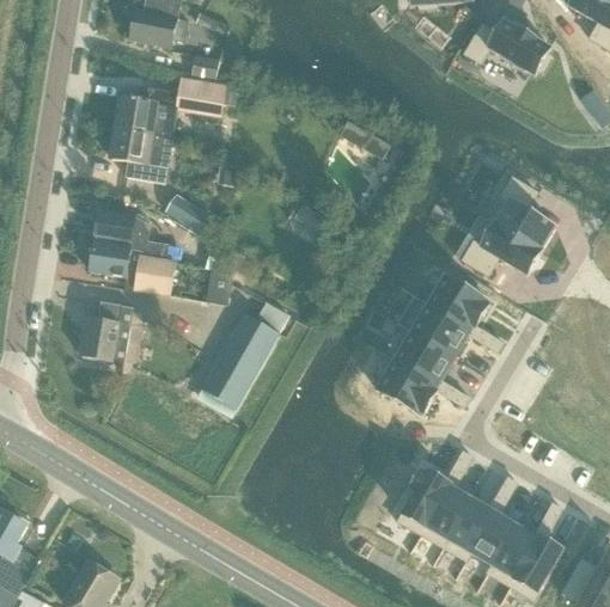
[(172,38),(183,41),(188,19),(177,17),(180,0),(145,0),(144,11),(135,8),(129,38),(171,47),(172,38)]
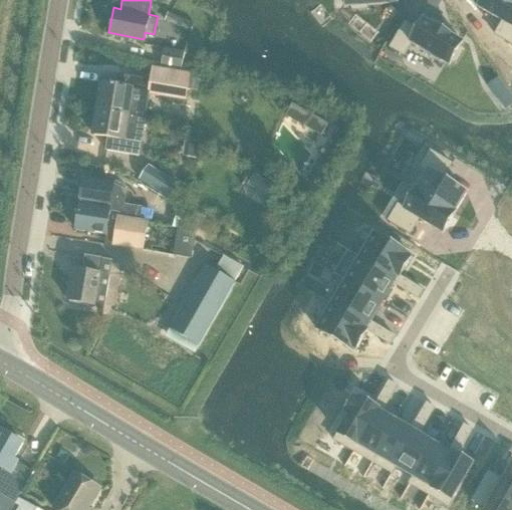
[(345,0),(345,4),(350,4),(350,8),(366,7),(366,3),(397,0),(345,0)]
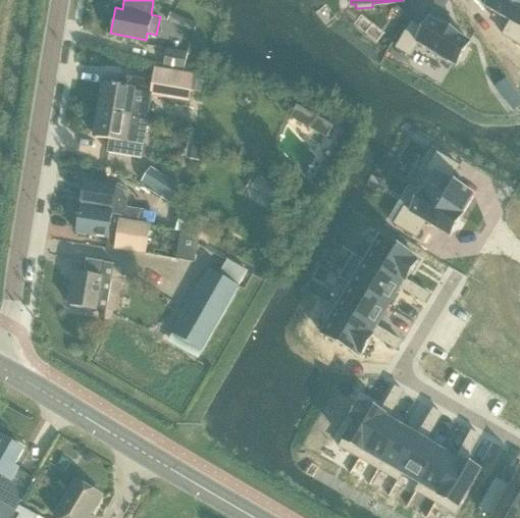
[(485,0),(487,1),(484,5),(509,19),(502,32),(519,42),(519,0),(485,0)]
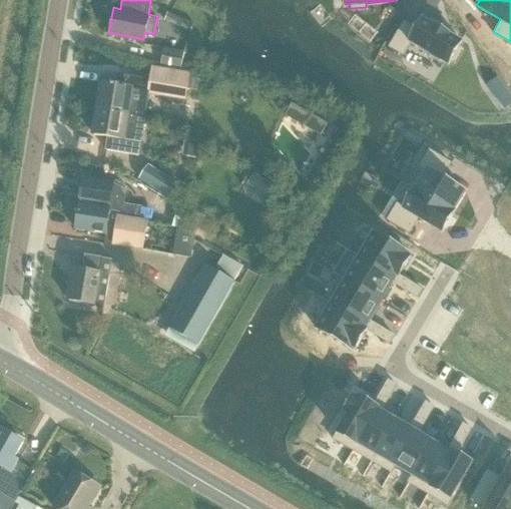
[(193,20),(168,9),(164,17),(189,29),(193,20)]
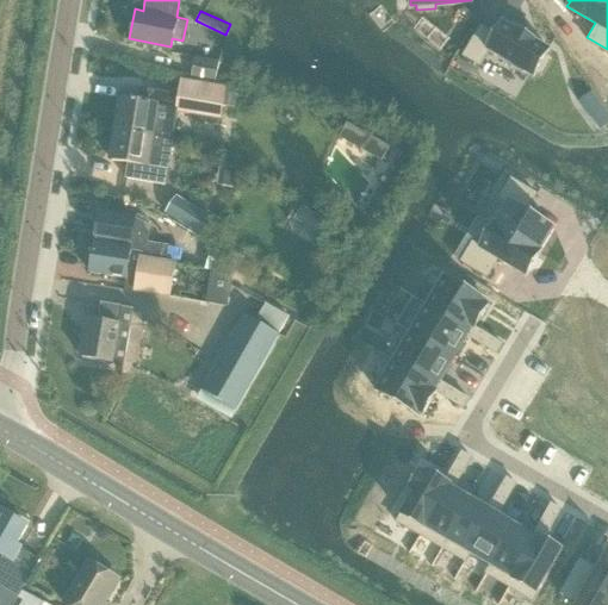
[(479,23),(463,52),(479,63),(488,49),(532,75),(535,69),(540,72),(550,55),(545,52),(548,47),(534,38),(517,27),(517,29),(502,19),(495,32),(479,23)]
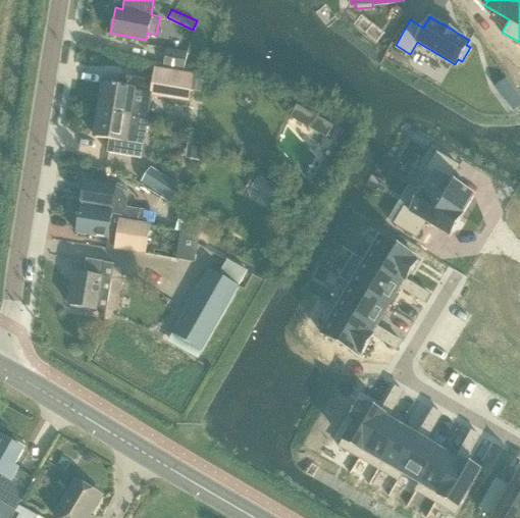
[(183,66),(186,49),(165,46),(162,63),(183,66)]
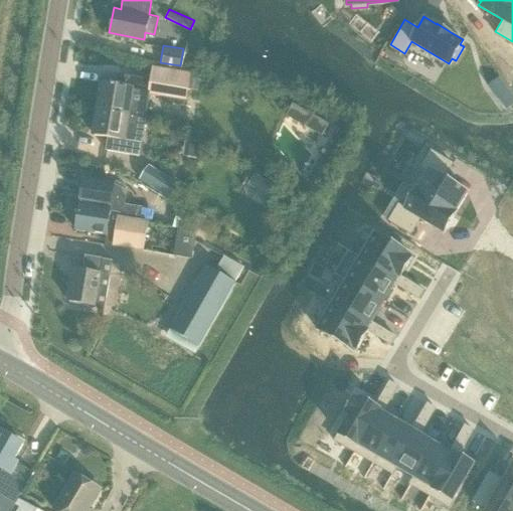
[(145,115),(145,114),(149,93),(185,98),(190,68),(153,63),(151,76),(118,71),(116,84),(102,81),(98,107),(145,115)]
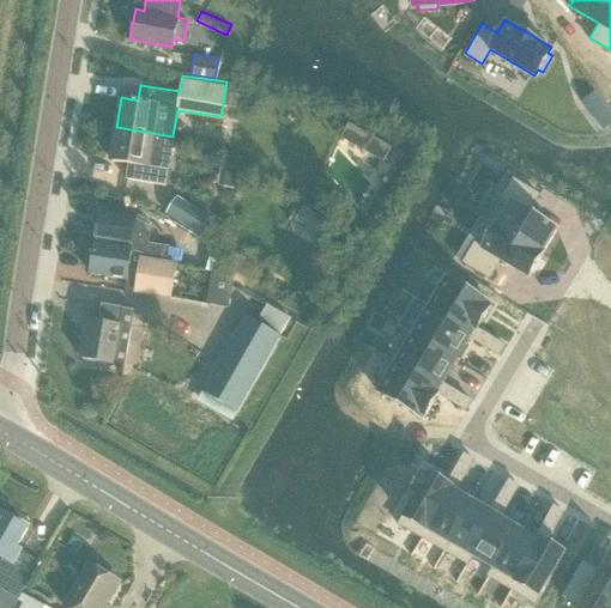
[(610,110),(594,89),(586,95),(606,122),(610,119),(610,110)]
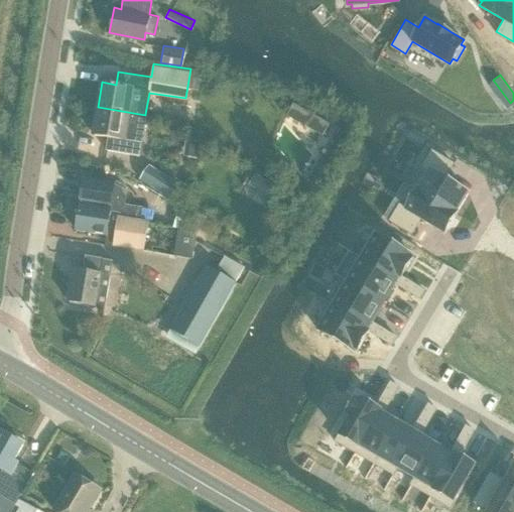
[(292,101),(285,113),(322,133),(328,121),(292,101)]
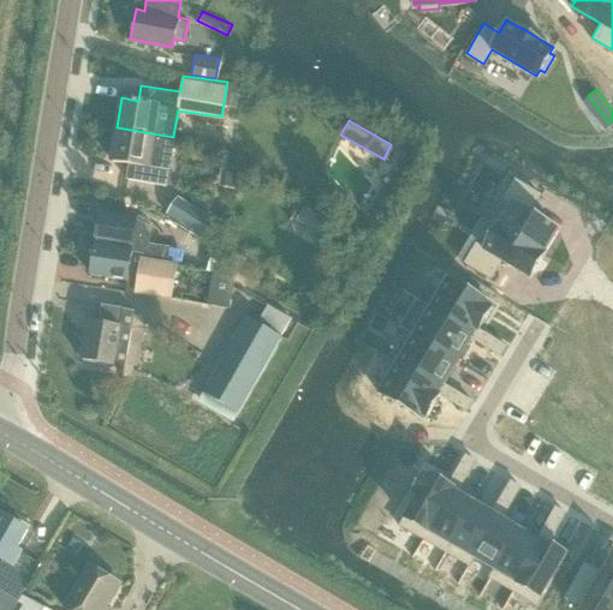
[(171,150),(173,137),(117,127),(112,159),(129,161),(126,178),(165,184),(168,165),(149,162),(152,147),(171,150)]
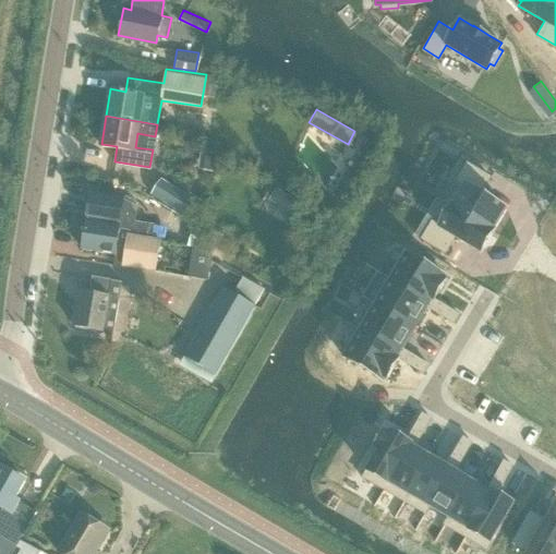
[(212,168),(214,155),(201,153),(198,167),(212,168)]
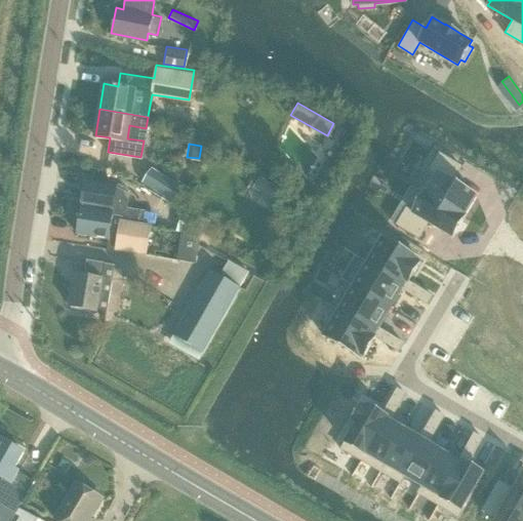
[(430,168),(418,189),(424,192),(425,191),(464,214),(465,214),(465,213),(476,194),(452,179),(460,164),(439,151),(429,167),(430,168)]
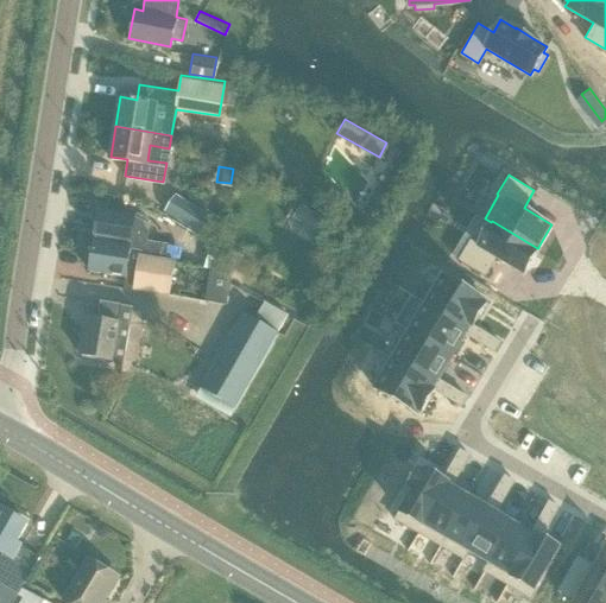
[(200,233),(210,216),(175,192),(164,209),(200,233)]
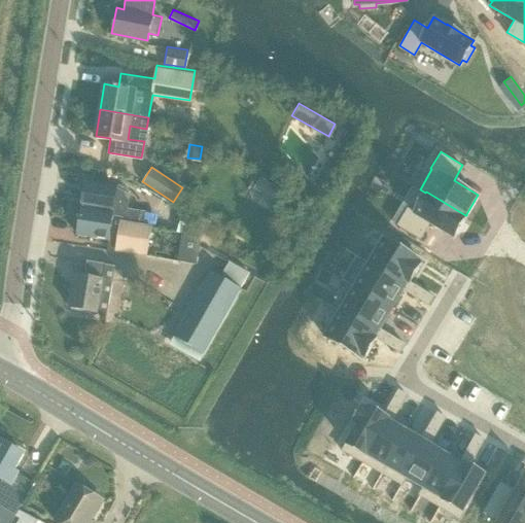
[(116,189),(116,186),(84,181),(81,203),(113,208),(112,212),(112,214),(121,215),(121,220),(134,222),(142,224),(145,209),(126,206),(128,192),(116,189)]
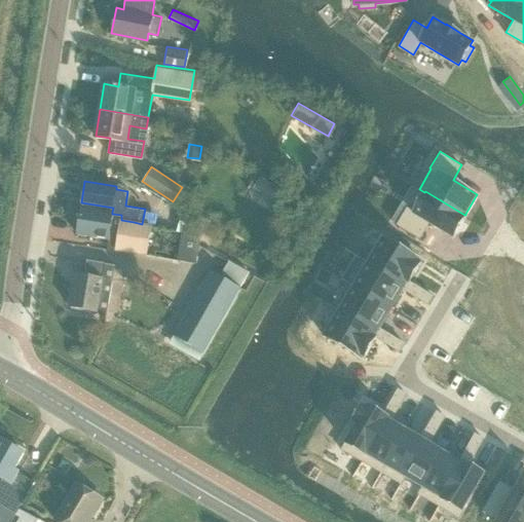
[(406,207),(397,223),(419,236),(427,221),(452,236),(464,215),(425,191),(424,192),(413,211),(406,207)]
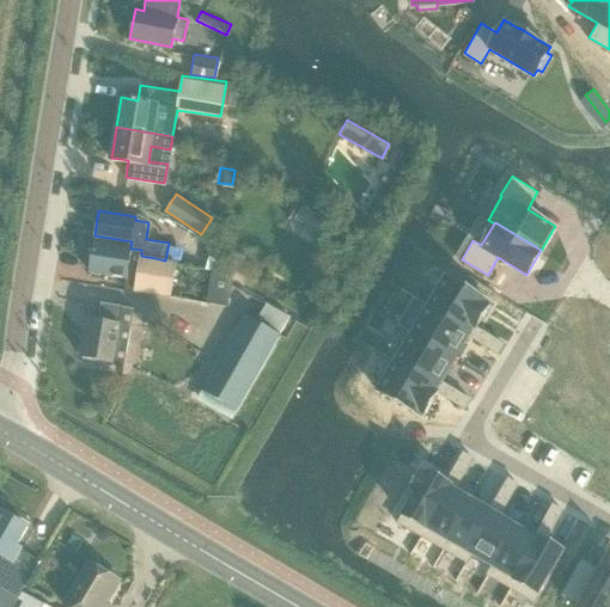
[(190,228),(178,262),(205,267),(213,243),(190,228)]
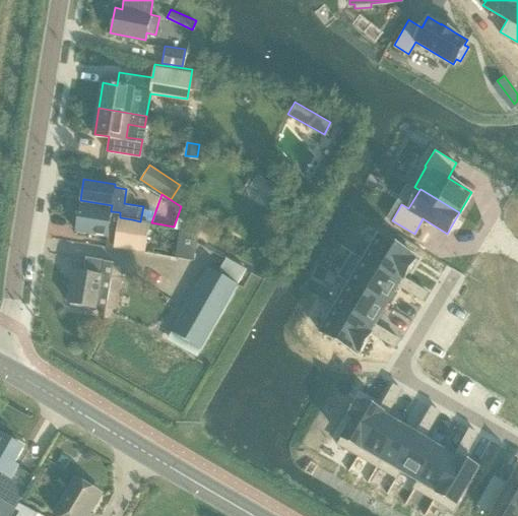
[(111,211),(111,209),(80,204),(76,230),(117,236),(115,245),(144,250),(148,222),(140,221),(132,219),(120,217),(120,212),(111,211)]
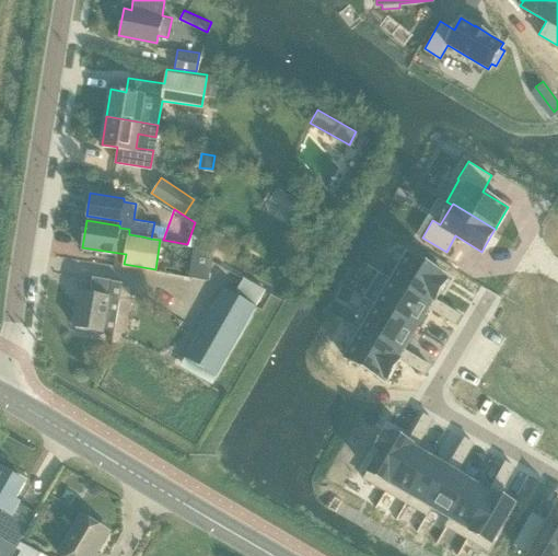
[(205,276),(207,268),(210,251),(194,240),(187,273),(205,276)]
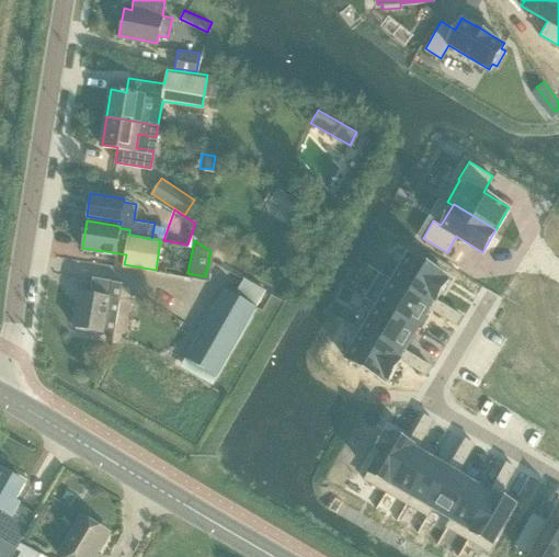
[(215,243),(208,275),(227,277),(232,246),(215,243)]
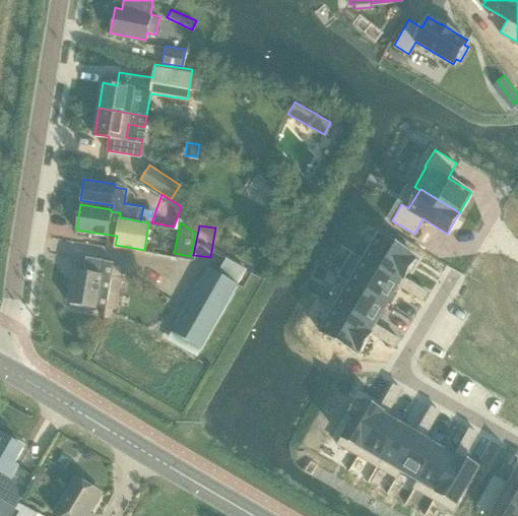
[(377,232),(362,257),(400,279),(401,276),(403,277),(403,276),(415,257),(413,257),(414,255),(377,232)]
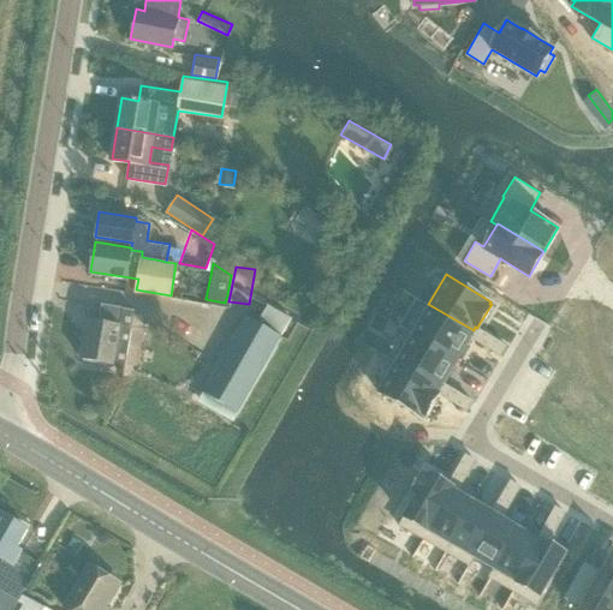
[(416,297),(399,324),(411,332),(457,358),(470,335),(474,330),(428,304),(416,297)]
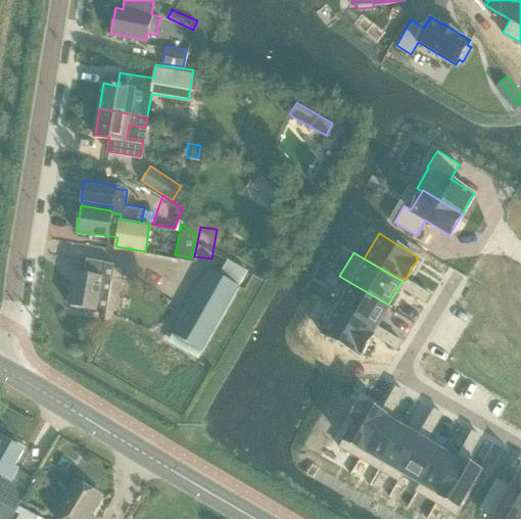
[(76,270),(70,304),(95,309),(104,260),(87,256),(84,271),(83,271),(76,270)]
